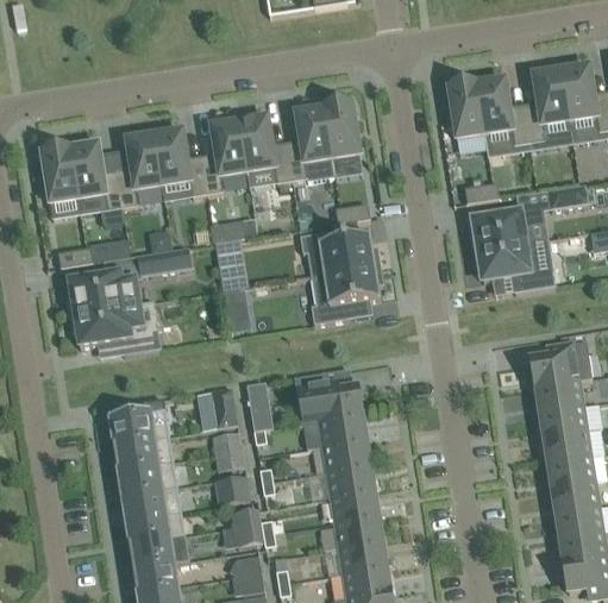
[(311,0),(313,10),(355,2),(355,1),(346,2),(345,0),(311,0)]
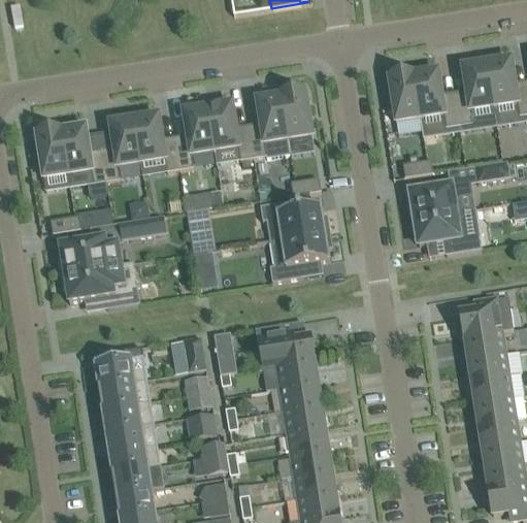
[(526,84),(515,87),(511,58),(486,62),(493,105),(517,102),(519,115),(526,112),(526,84)]
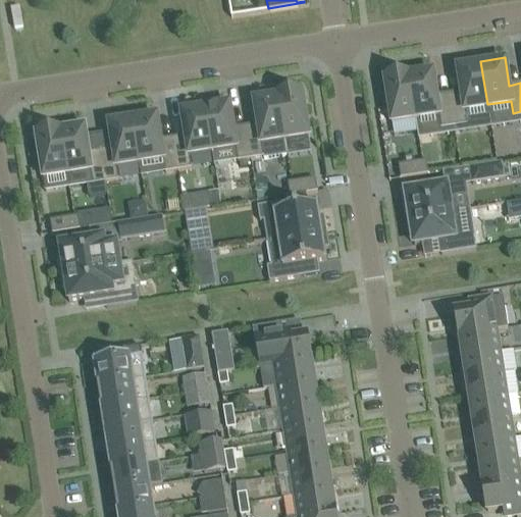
[(453,122),(466,120),(464,108),(487,104),(480,61),(457,65),(461,93),(449,95),(453,122)]
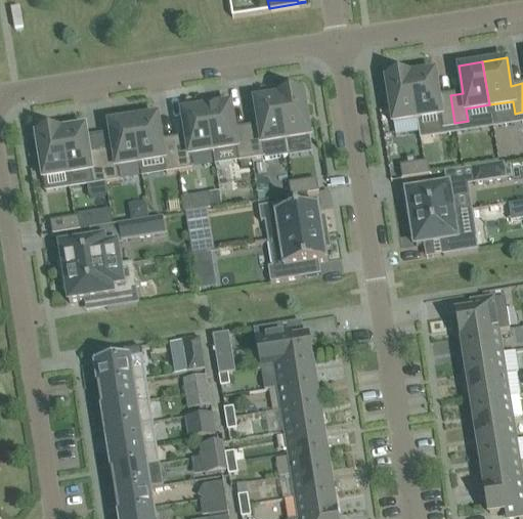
[(438,97),(434,69),(409,73),(417,116),(440,113),(442,125),(454,123),(450,95),(438,97)]
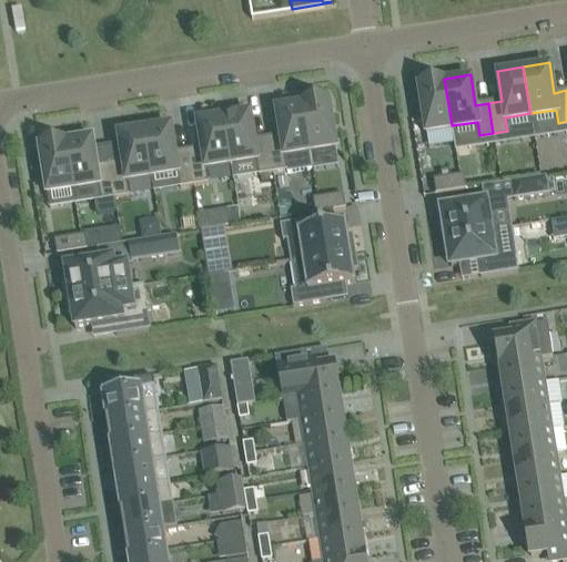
[(426,130),(452,125),(444,79),(418,83),(426,130)]
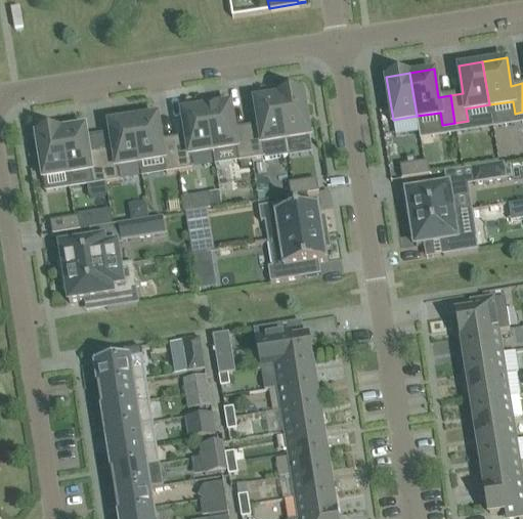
[(285,137),(309,134),(302,90),(278,94),(285,137)]
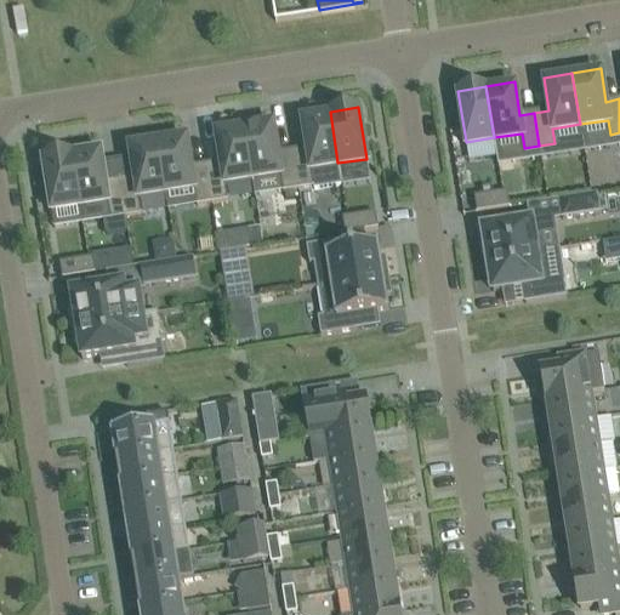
[(337,163),(330,112),(301,117),(306,143),(307,149),(293,152),(297,184),(312,182),(313,184),(341,180),(337,163)]
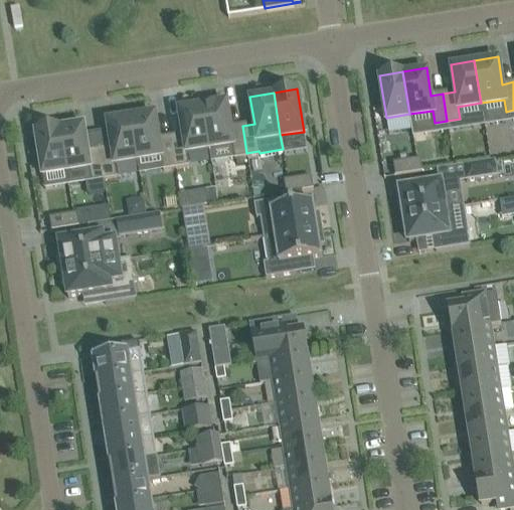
[(229,128),(225,101),(202,105),(208,147),(231,143),(233,155),(235,155),(241,154),(246,153),(242,126),(229,128)]
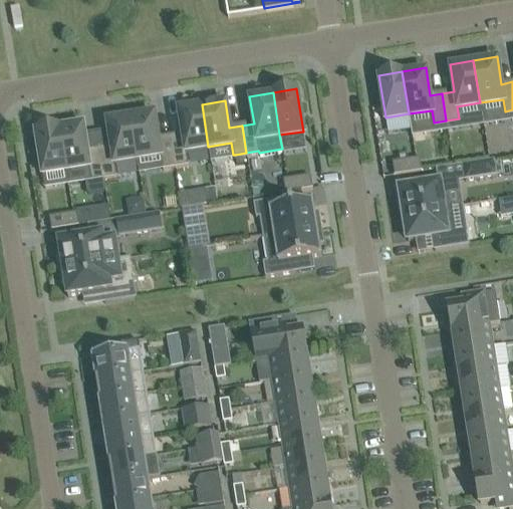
[(175,164),(187,163),(185,150),(208,147),(202,104),(178,107),(183,136),(170,138),(175,164)]
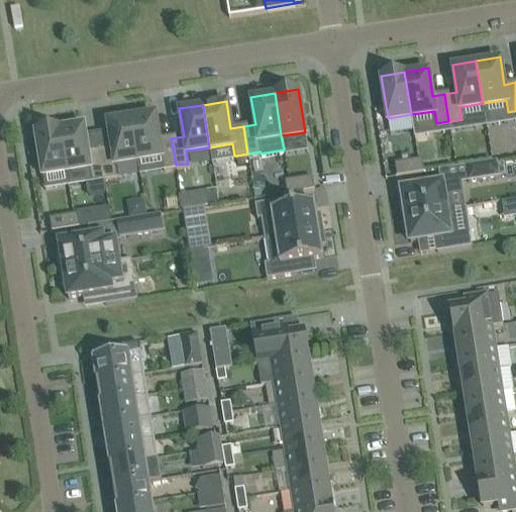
[(159,140),(155,112),(130,116),(137,159),(161,155),(163,167),(176,165),(171,138),(159,140)]
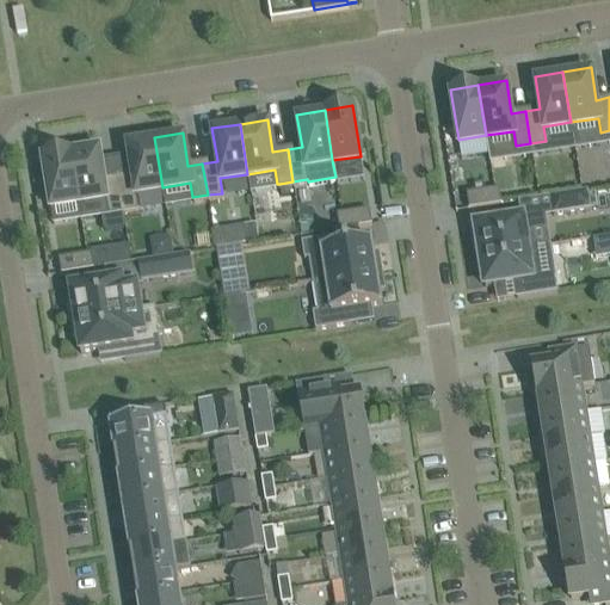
[(123,209),(137,207),(135,191),(162,187),(154,137),(127,142),(131,174),(117,177),(123,209)]
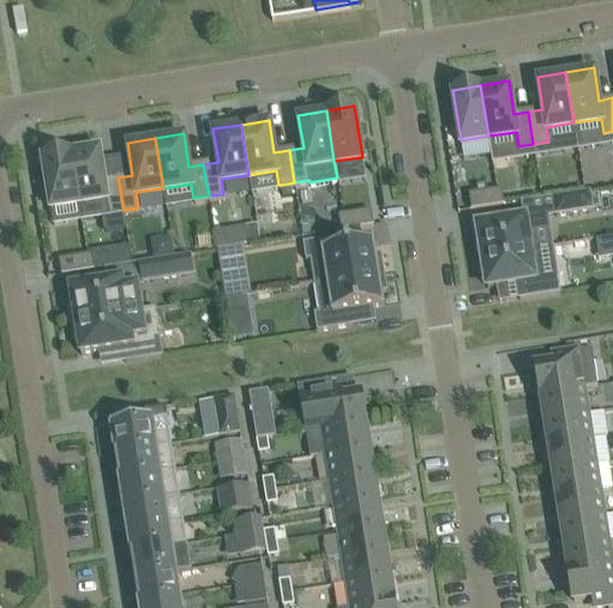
[(103,180),(98,148),(70,151),(77,202),(106,197),(108,212),(124,210),(118,178),(103,180)]
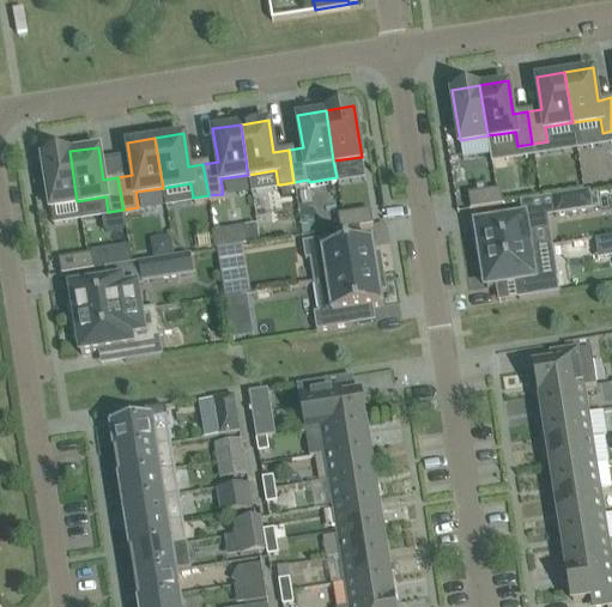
[(50,206),(77,201),(70,151),(42,156),(50,206)]
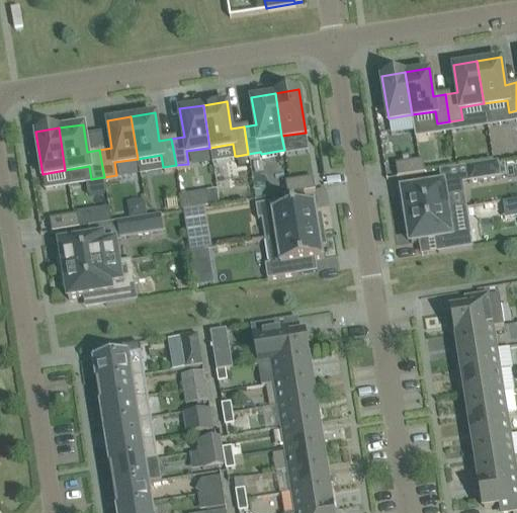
[(397,173),(424,169),(422,156),(395,160),(397,173)]
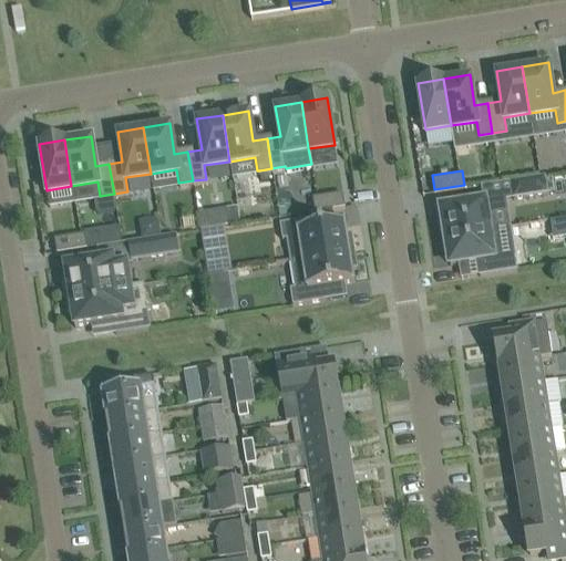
[(547,189),(544,173),(510,178),(512,195),(547,189)]
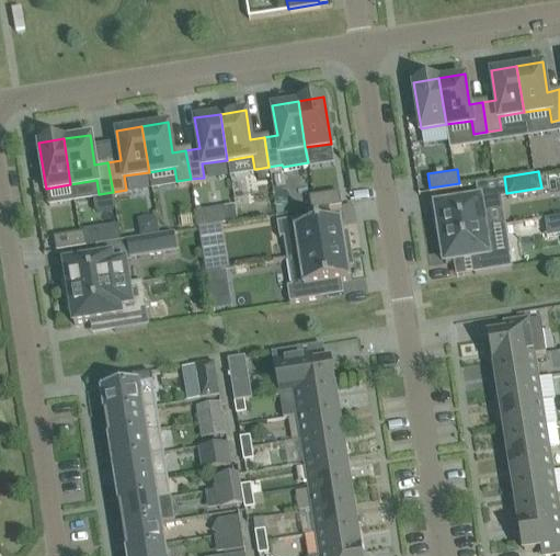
[(311,206),(340,202),(338,189),(309,193),(311,206)]
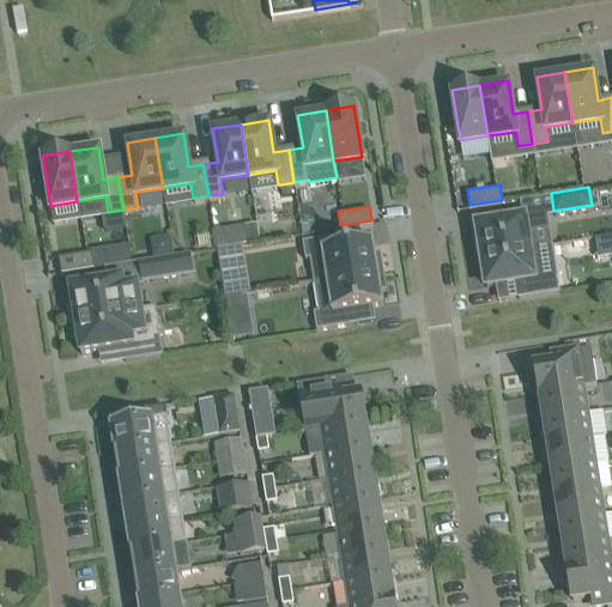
[(480,253),(537,243),(534,225),(549,223),(546,207),(521,212),(521,214),(476,222),(477,230),(472,231),(474,247),(479,246),(480,253)]
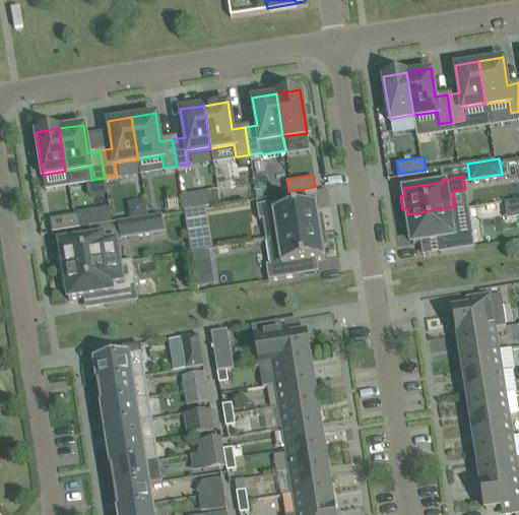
[(202,188),(182,191),(196,281),(217,278),(202,188)]
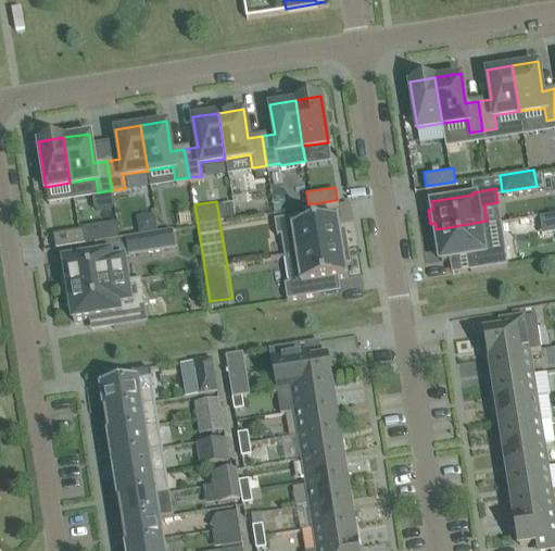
[(280,232),(284,253),(345,243),(343,227),(339,227),(337,215),(307,220),(306,211),(273,216),(276,232),(280,232)]
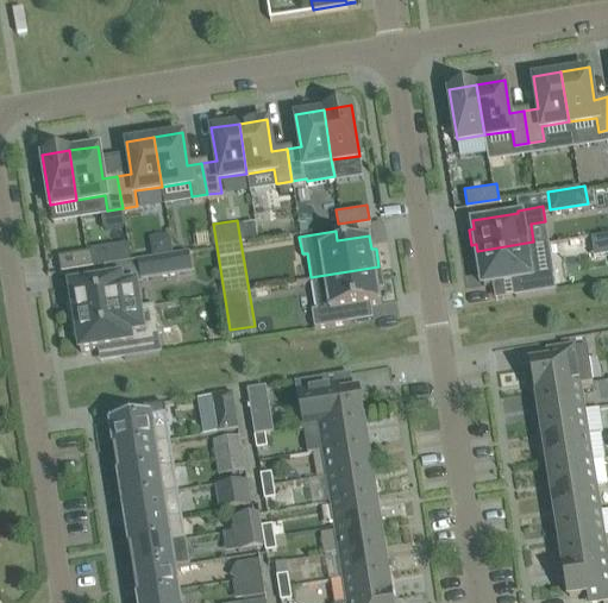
[(514,293),(555,287),(552,268),(538,270),(533,242),(477,251),(478,257),(474,258),(476,274),(481,272),(482,281),(512,276),(514,293)]
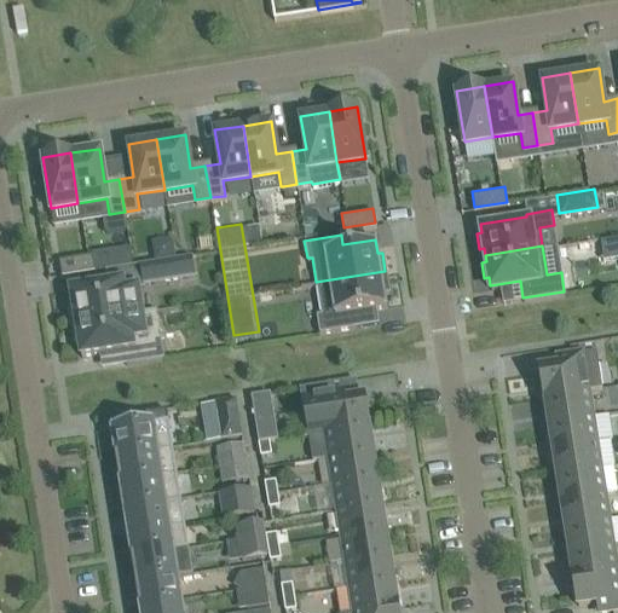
[(61,273),(93,269),(91,253),(58,258),(61,273)]
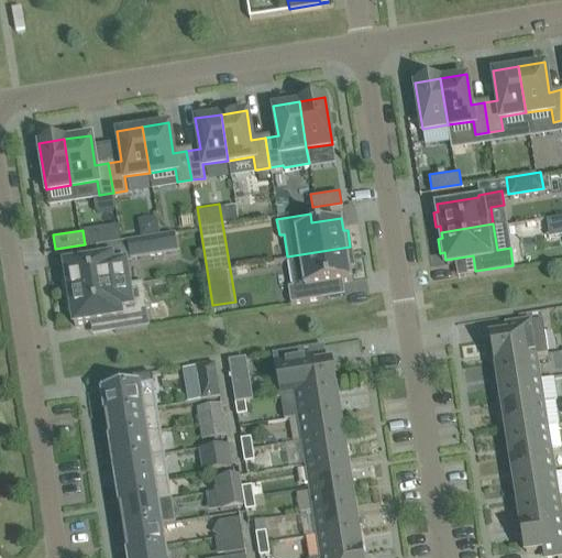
[(176,249),(173,230),(127,238),(130,255),(176,249)]
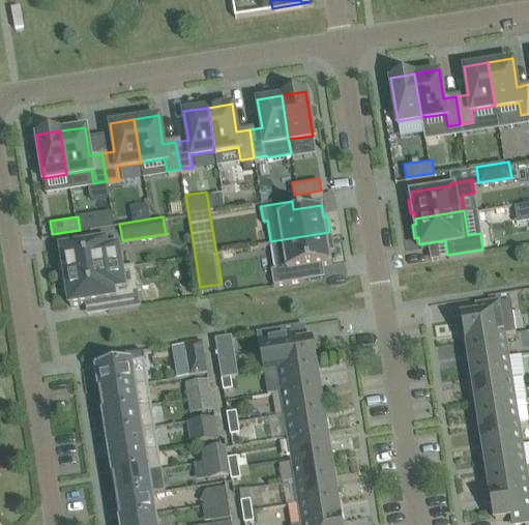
[(329,232),(270,241),(274,266),(270,267),(272,283),(302,278),(300,264),(329,260),(327,248),(331,246),(329,232)]
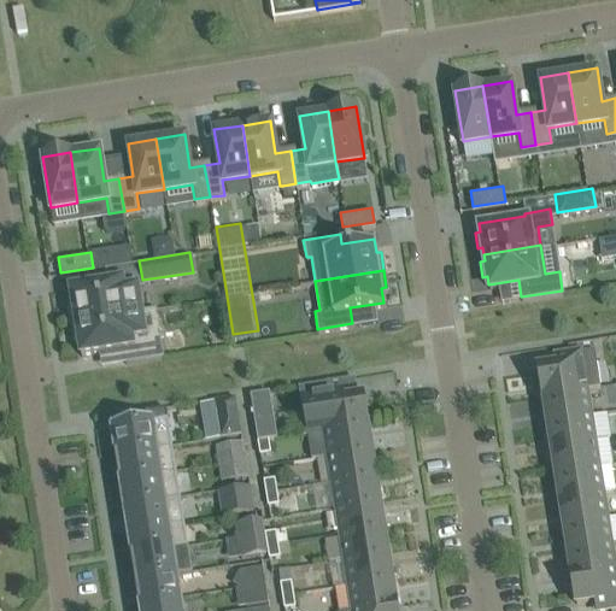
[(69,319),(140,309),(136,285),(123,286),(122,277),(69,286),(71,299),(66,303),(69,319)]
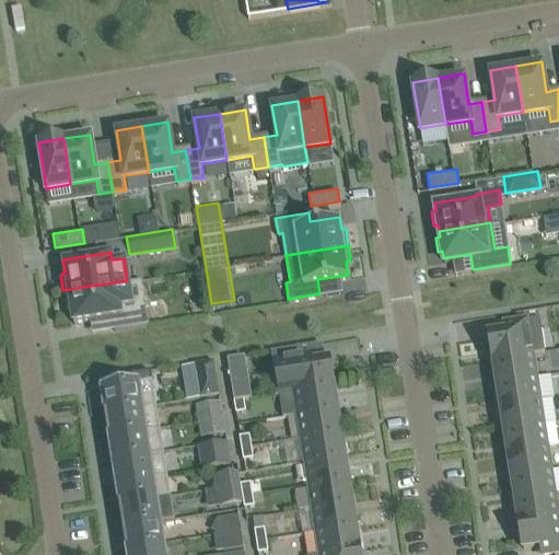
[(113,326),(148,321),(143,299),(131,301),(127,280),(62,290),(66,305),(70,308),(72,320),(111,313),(113,326)]
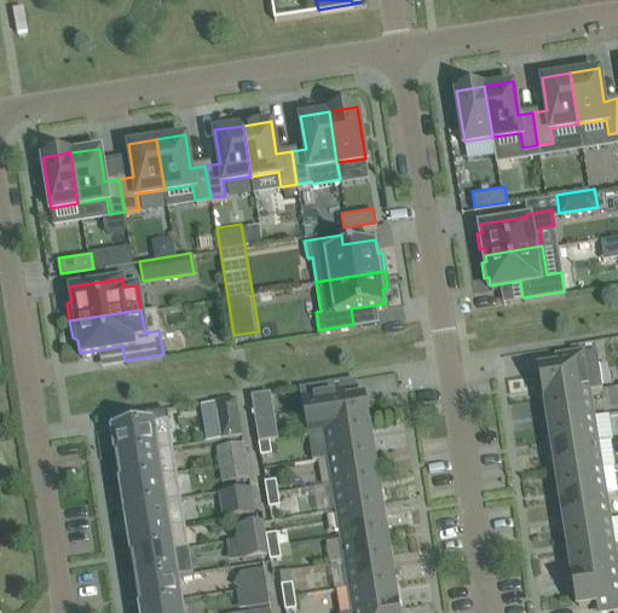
[(544,394),(587,387),(581,350),(556,354),(559,364),(539,368),(544,394)]
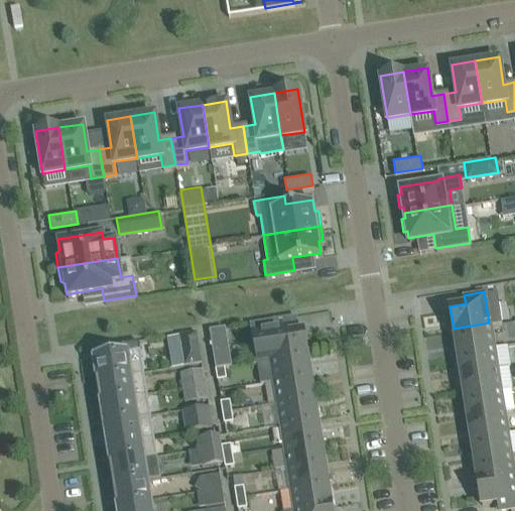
[(287,332),(285,323),(265,327),(270,358),(306,352),(302,330),(287,332)]
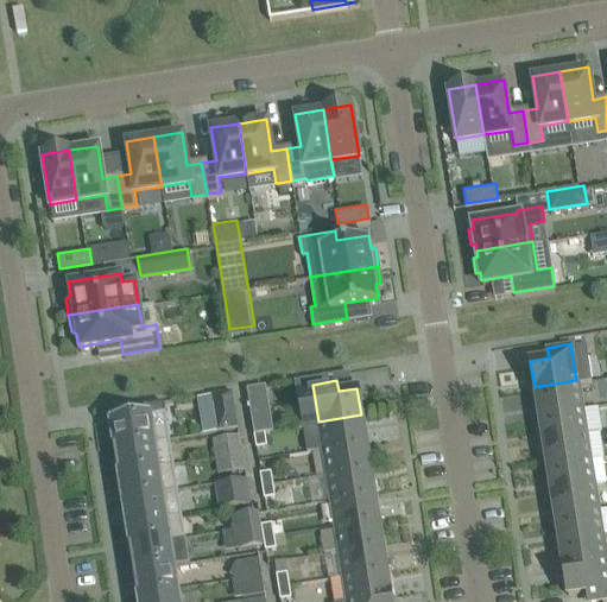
[(538,412),(581,405),(576,380),(535,387),(538,412)]
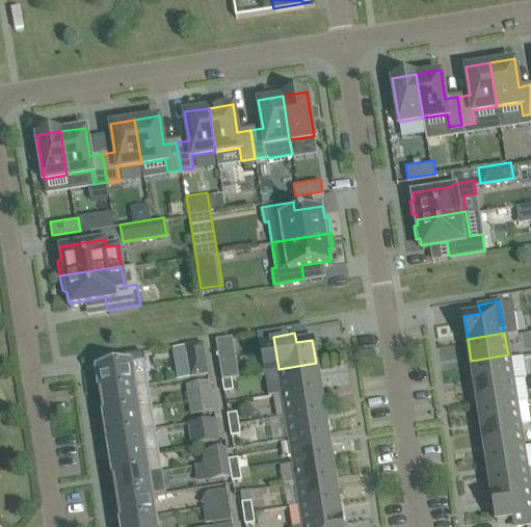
[(207,371),(202,339),(184,342),(189,374),(207,371)]
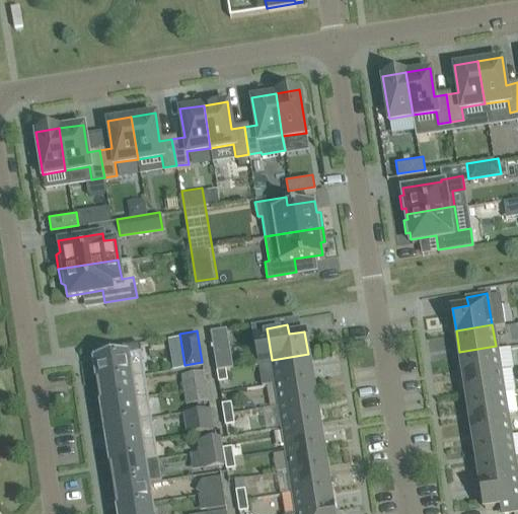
[(216,368),(225,367),(231,366),(226,340),(212,342),(216,368)]
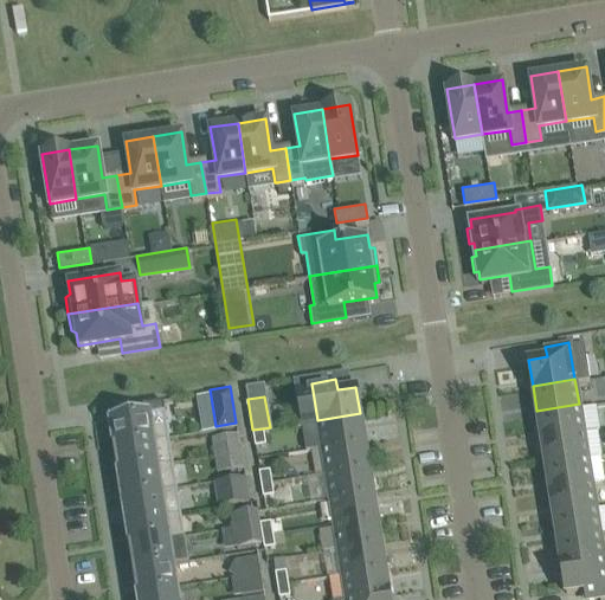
[(540,436),(583,430),(579,404),(536,411),(540,436)]
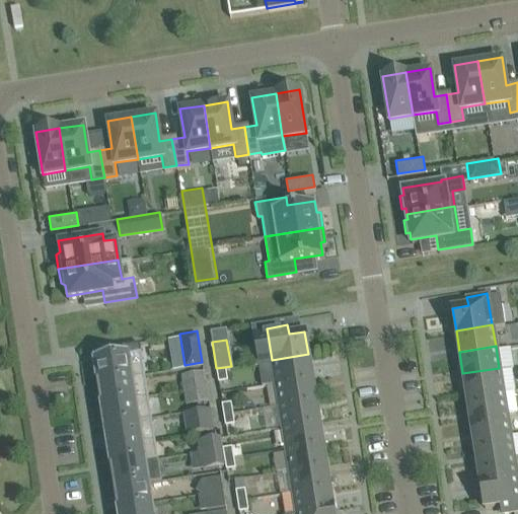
[(95,378),(143,371),(140,349),(92,357),(95,378)]
